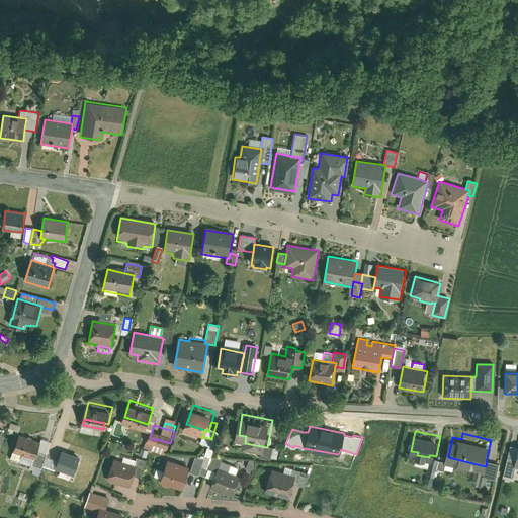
[(40,442),(18,434),(12,451),(32,458),(33,459),(36,451),(40,442)]
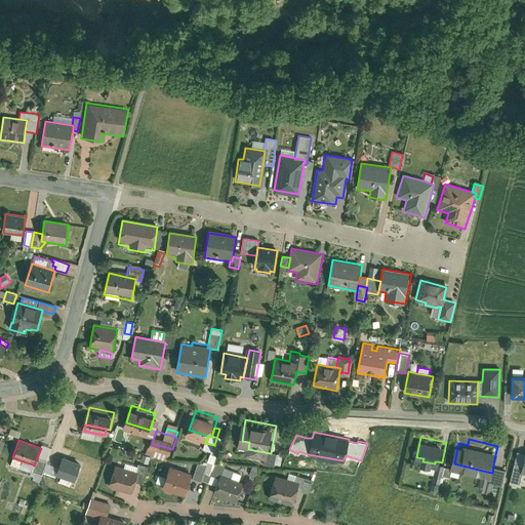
[(51,448),(41,445),(41,448),(37,457),(47,461),(51,448)]
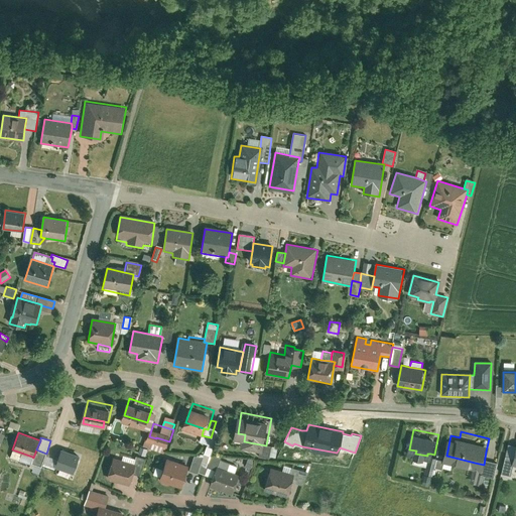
[(36,449),(33,458),(32,463),(35,464),(41,467),(42,465),(45,456),(46,454),(36,449)]
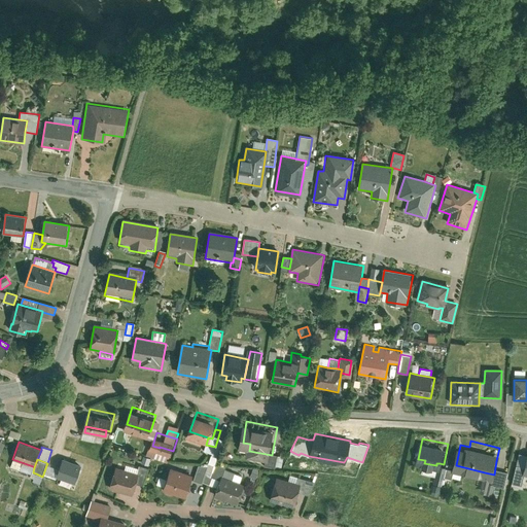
[(81,464),(62,459),(58,469),(56,477),(74,482),(81,464)]
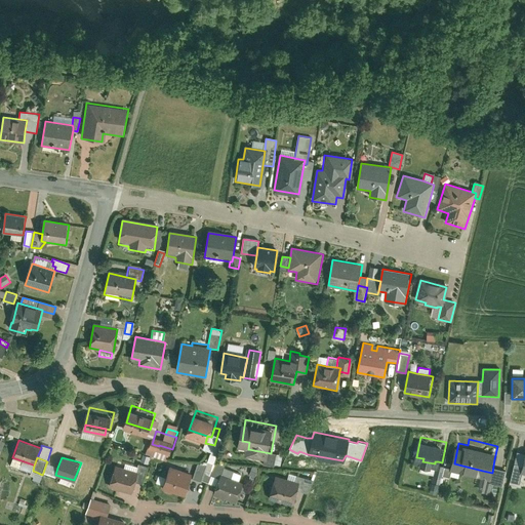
[(204,470),(208,460),(200,457),(197,467),(204,470)]
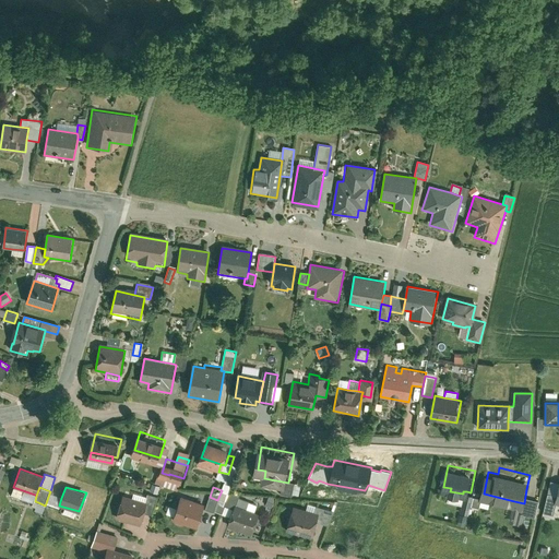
[(224,504),(227,498),(230,489),(223,487),(222,490),(217,500),(217,501),(224,504)]
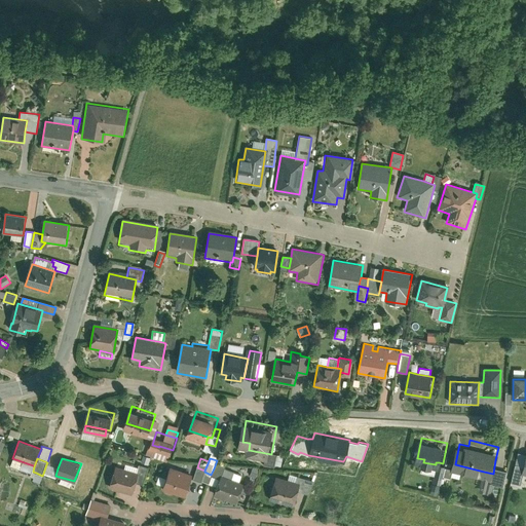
[(215,470),(224,473),(228,460),(224,458),(218,458),(217,460),(214,468),(215,470)]
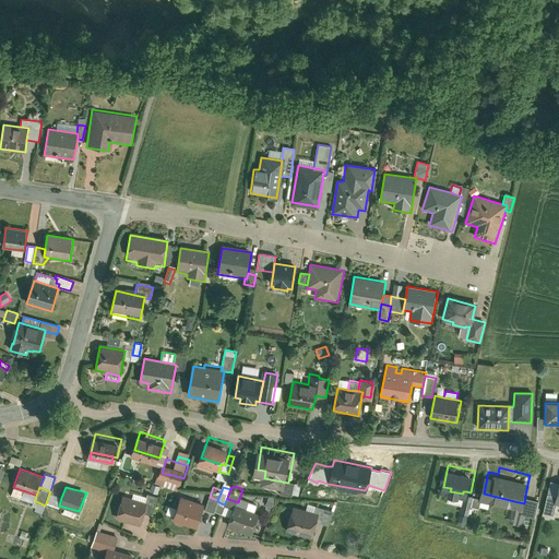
[(558,496),(558,497),(558,494),(558,488),(550,487),(546,506),(557,508),(558,497),(558,496)]
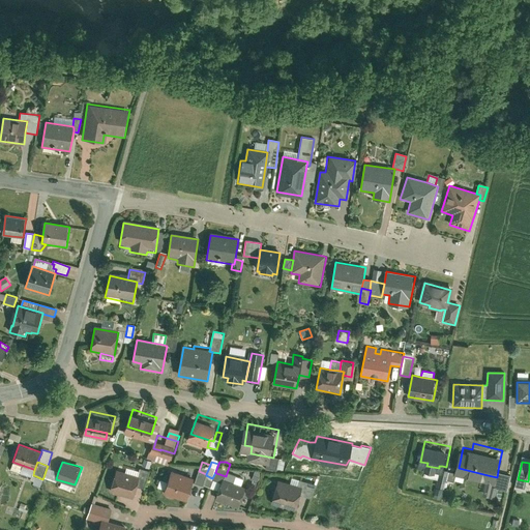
[(129,463),(127,467),(140,471),(142,466),(129,463)]
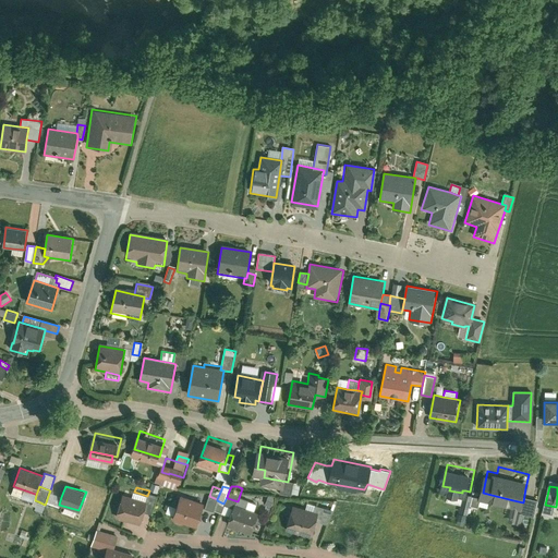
[(150,487),(149,490),(147,496),(150,497),(158,499),(160,490),(150,487)]
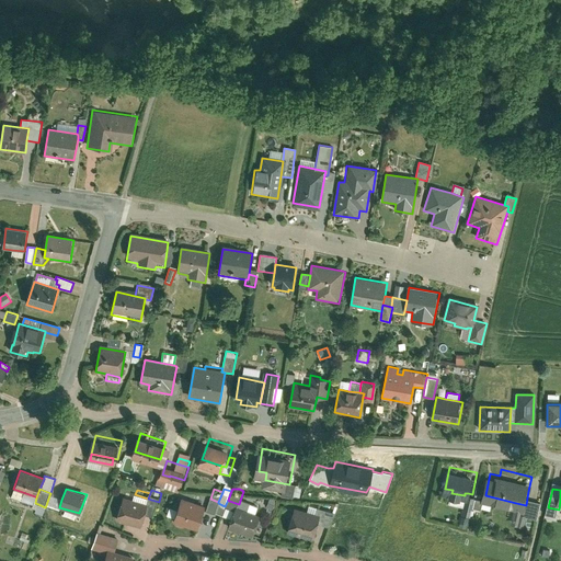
[(544,494),(528,491),(526,505),(525,506),(527,506),(530,507),(529,510),(540,512),(544,494)]
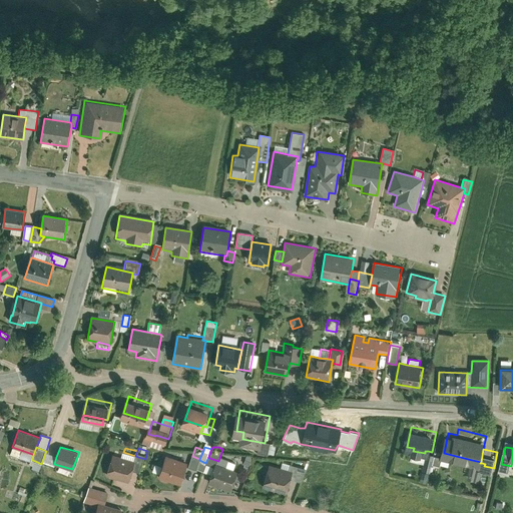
[(115,450),(109,470),(132,477),(138,457),(135,456),(123,452),(115,450)]
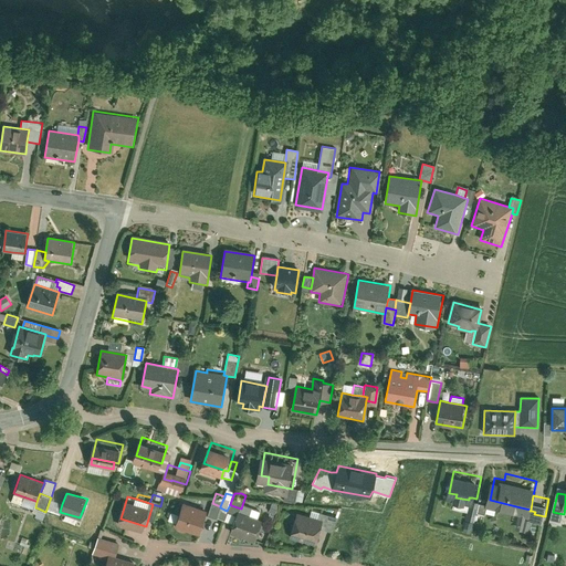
[(186,496),(178,520),(202,528),(211,504),(186,496)]
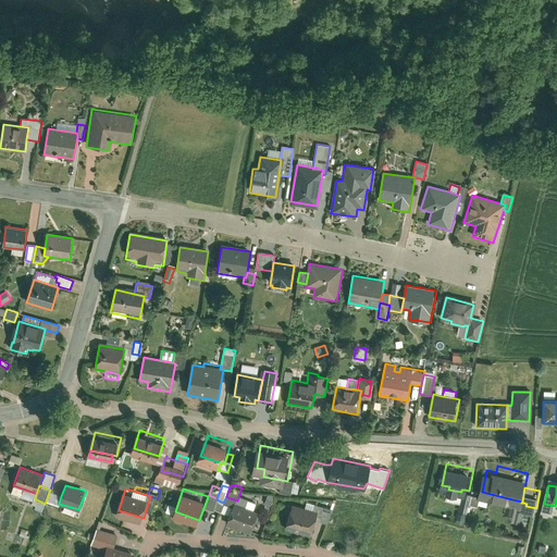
[(243,490),(239,497),(248,500),(251,494),(251,493),(243,490)]
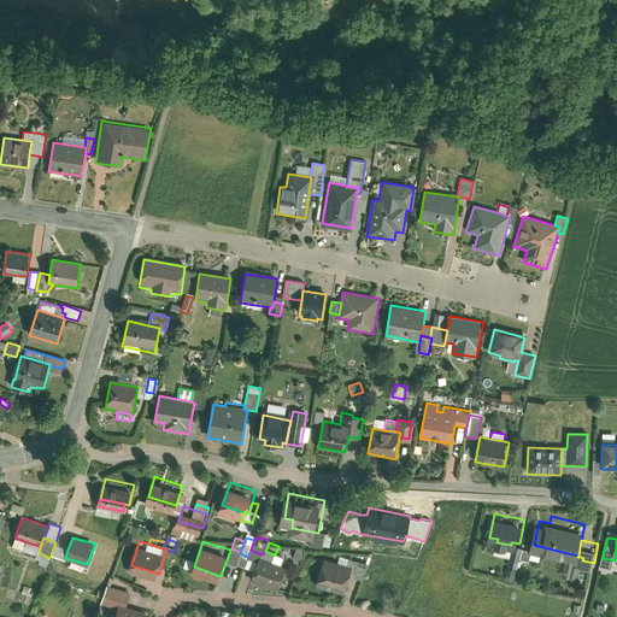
[(519,544),(515,542),(511,558),(523,560),(526,545),(519,544)]
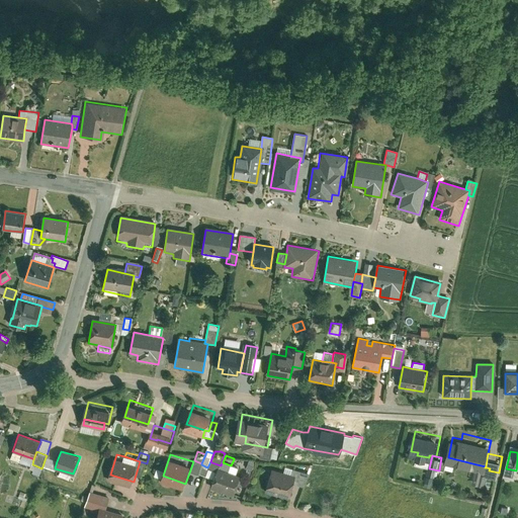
[(42,466),(54,470),(55,468),(57,461),(46,457),(42,466)]
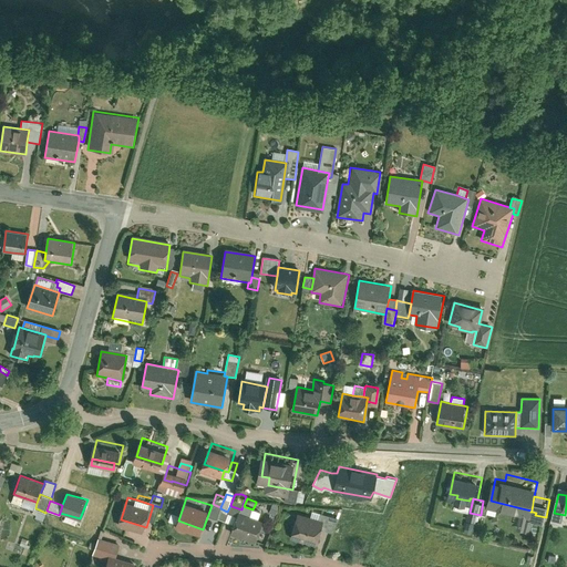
[(253,509),(261,513),(264,505),(256,503),(253,509)]
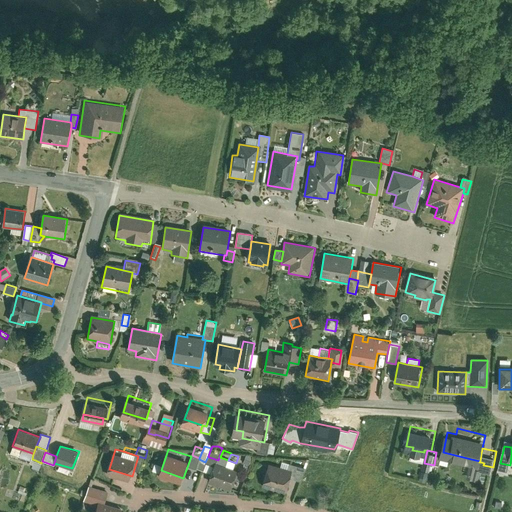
[(215,468),(212,475),(234,483),(241,465),(236,463),(228,460),(220,457),(219,456),(218,460),(215,468)]
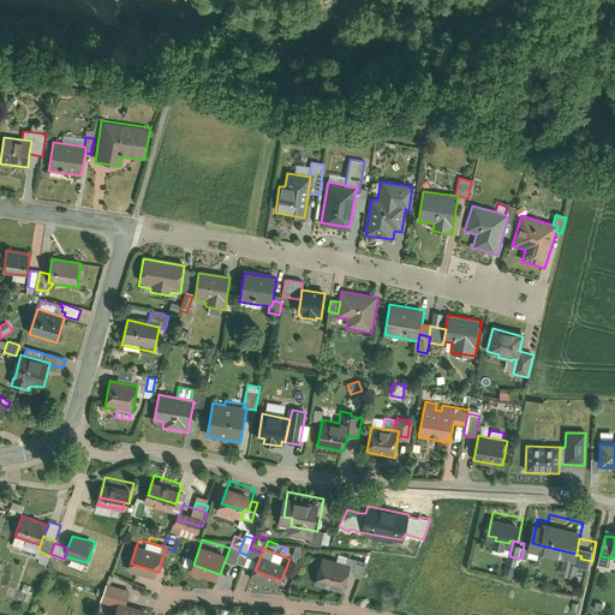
[(258,562),(262,553),(251,549),(248,557),(258,562)]
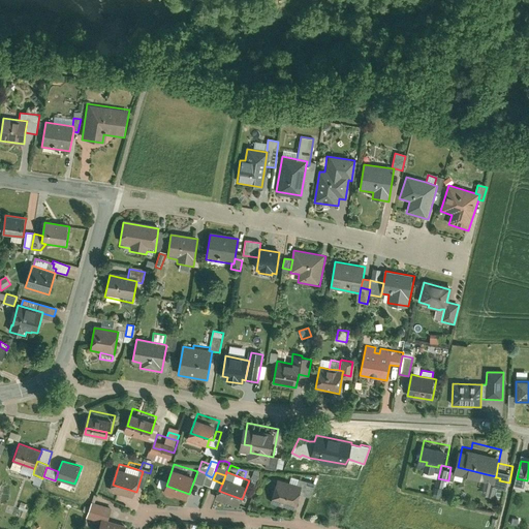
[(495,477),(496,476),(487,474),(484,488),(494,490),(497,477),(495,477)]
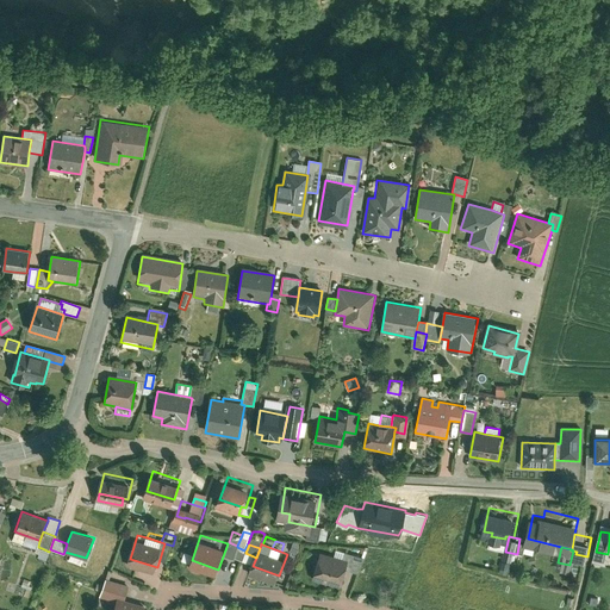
[(49,552),(42,548),(38,558),(47,560),(49,552)]
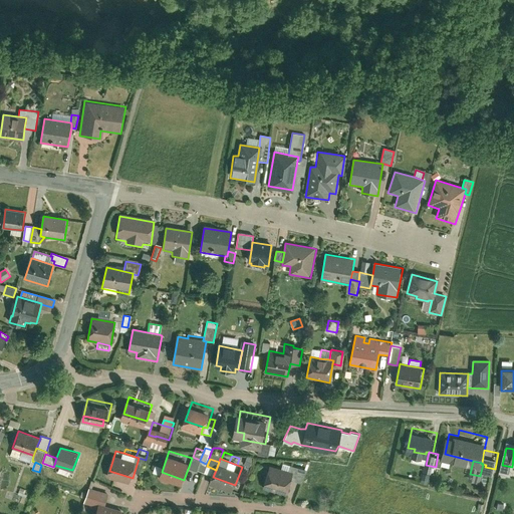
[(269,466),(262,488),(286,495),(290,481),(293,473),(291,472),(289,472),(280,469),(269,466)]
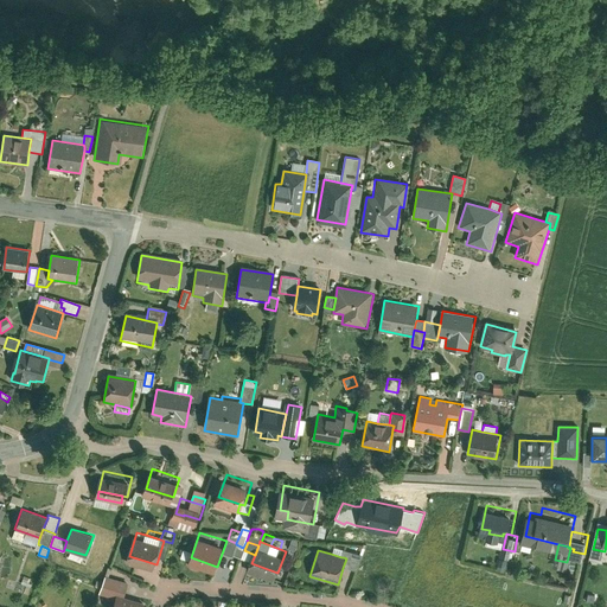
[(343,568),(357,572),(362,557),(344,551),(342,557),(346,558),(343,568)]
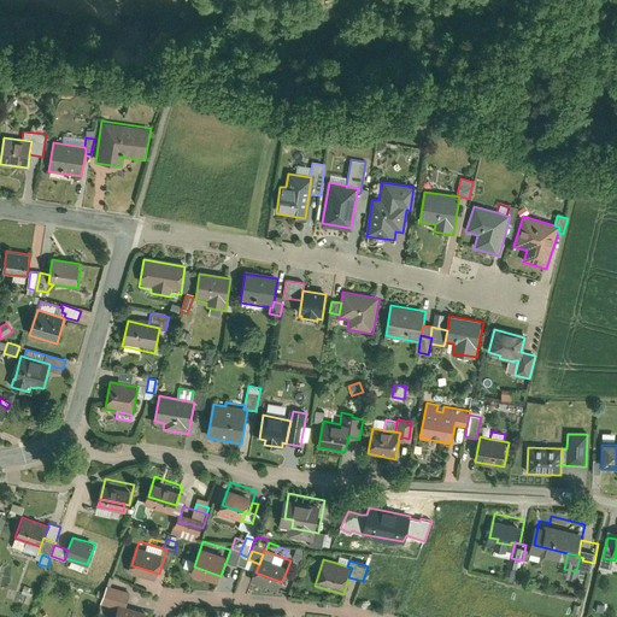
[(123,598),(130,599),(134,586),(110,579),(105,597),(122,601),(123,598)]
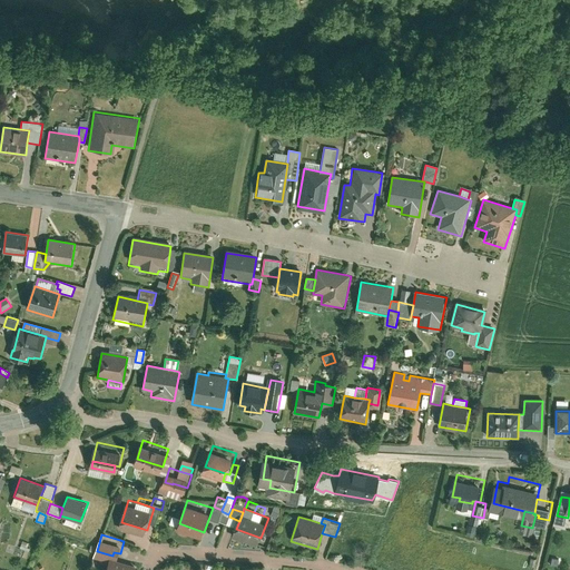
[(29,544),(22,541),(20,549),(29,552),(30,549),(28,548),(29,544)]
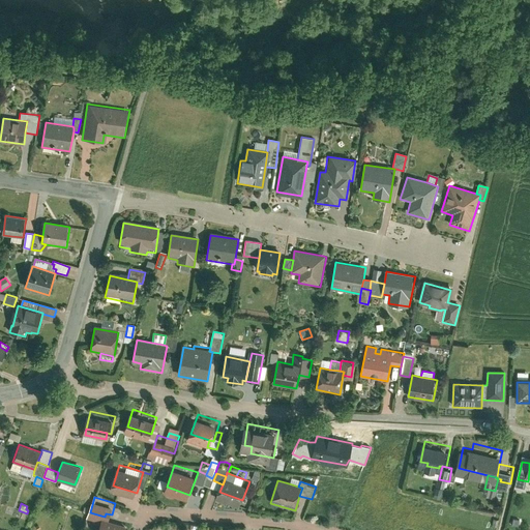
[(112,514),(106,513),(105,517),(99,529),(127,529),(130,521),(112,514)]
